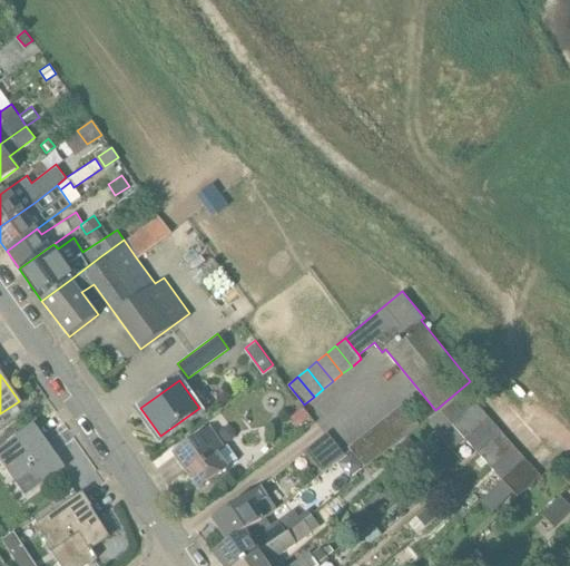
[(441,411),(452,423),(478,402),(468,390),(441,411)]
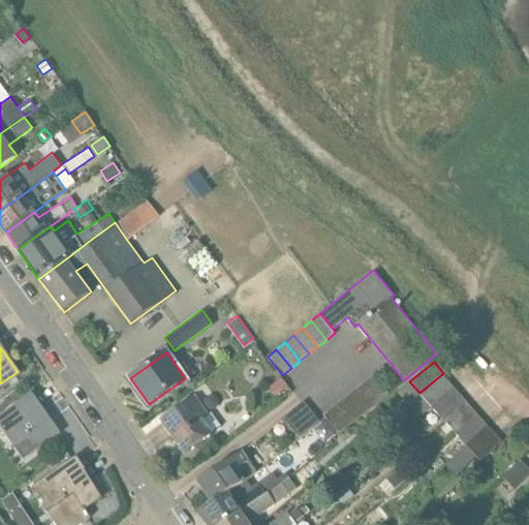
[(380,399),(390,392),(375,373),(366,380),(380,399)]
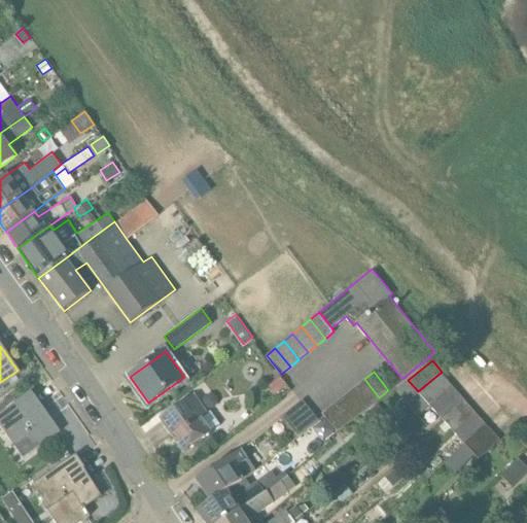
[(418,391),(429,404),(453,385),(442,372),(418,391)]
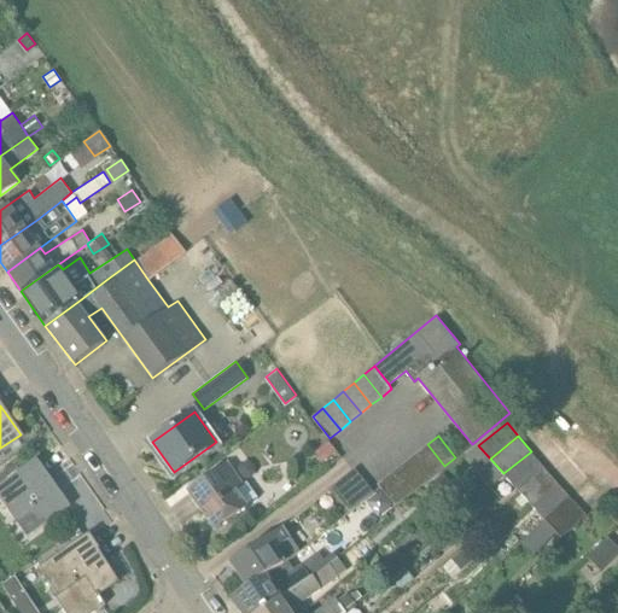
[(328,439),(314,450),(322,461),(337,450),(328,439)]
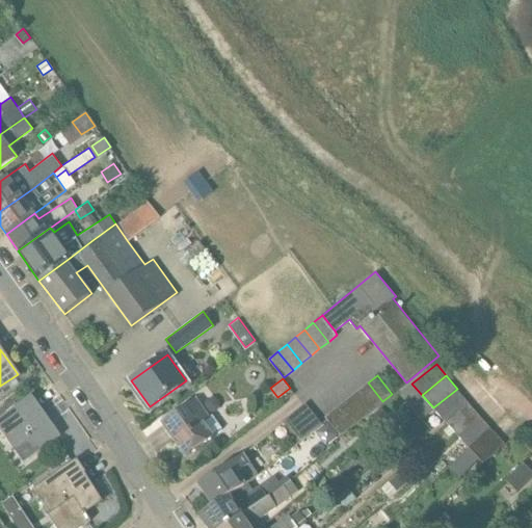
[(373,408),(382,401),(368,383),(358,390),(373,408)]
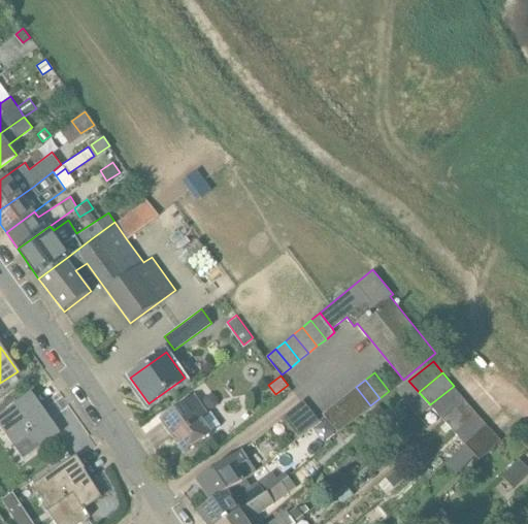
[(430,404),(442,418),(465,398),(454,386),(430,404)]
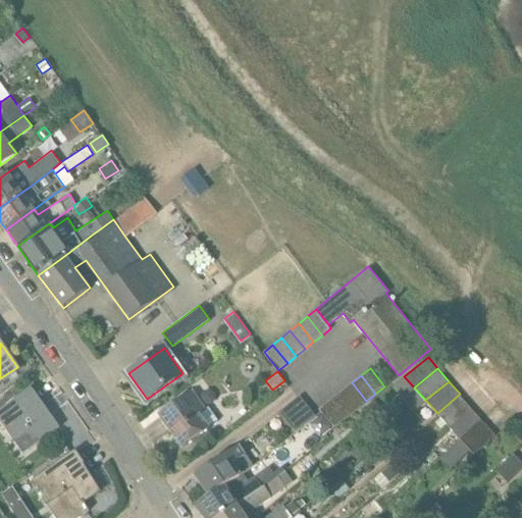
[(357,408),(366,401),(352,382),(343,390),(357,408)]
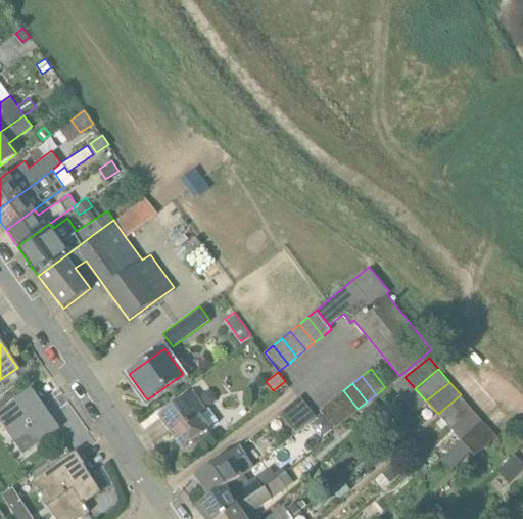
[(0,408),(0,420),(22,453),(59,427),(31,386),(0,408)]
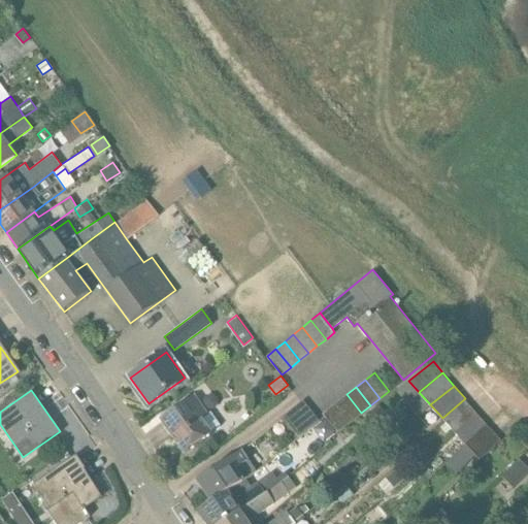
[(352,420),(361,413),(347,394),(337,401),(352,420)]
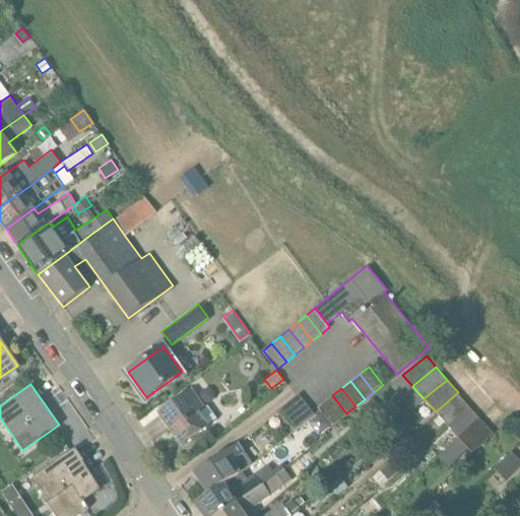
[(181,445),(208,426),(198,411),(205,406),(193,389),(158,413),(181,445)]
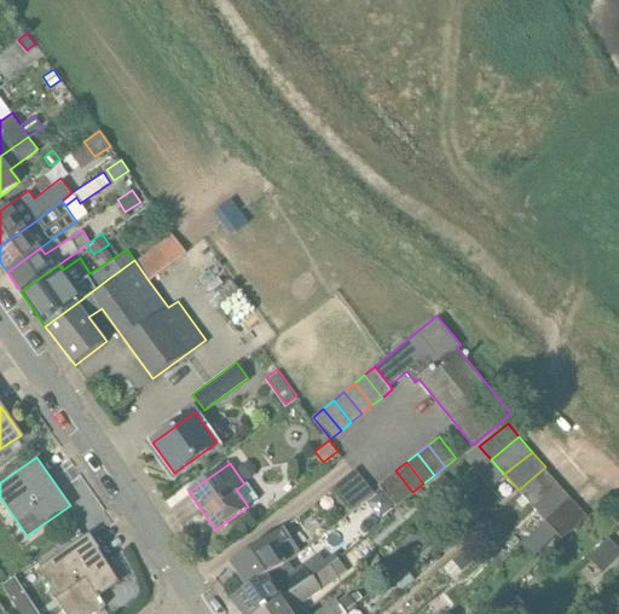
[(519,490),(532,505),(559,481),(545,467),(519,490)]
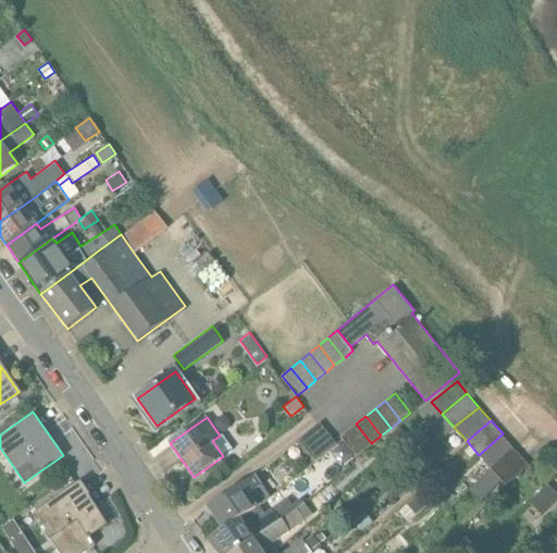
[(320,421),(299,439),(316,459),(336,442),(320,421)]
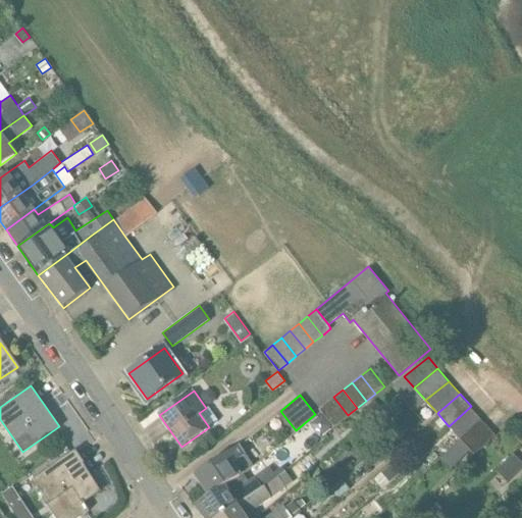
[(338,423),(348,415),(333,397),(324,404),(338,423)]
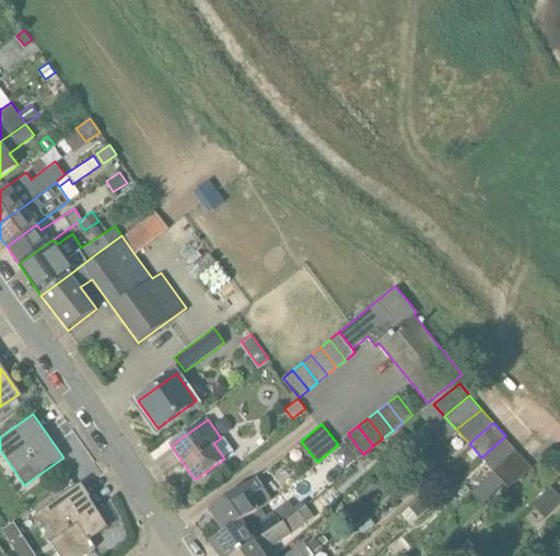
[(397,449),(410,439),(400,428),(388,438),(397,449)]
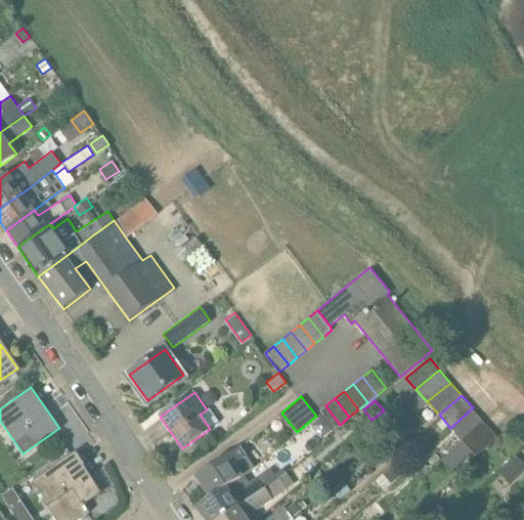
[(332,432),(340,425),(325,405),(317,413),(332,432)]
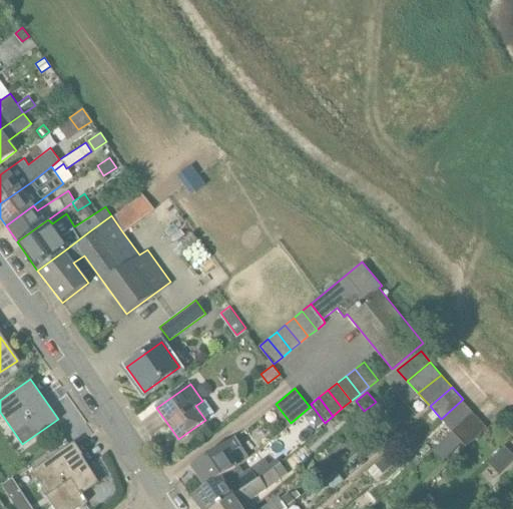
[(441,419),(451,430),(472,410),(463,399),(441,419)]
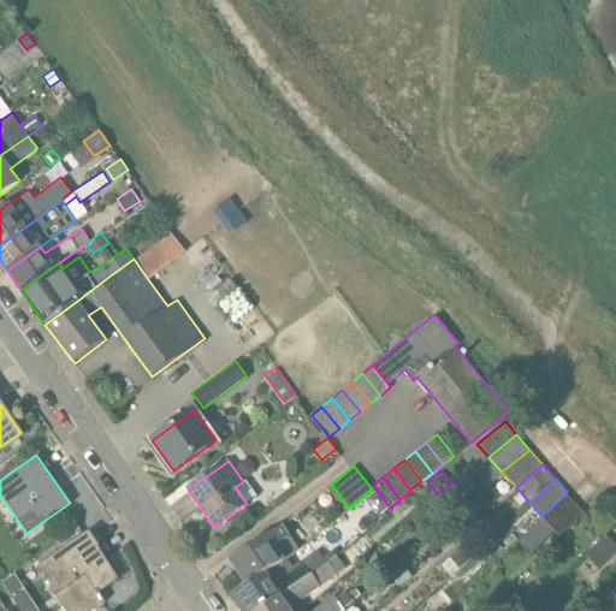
[(567,492),(542,516),(560,535),(585,511),(567,492)]
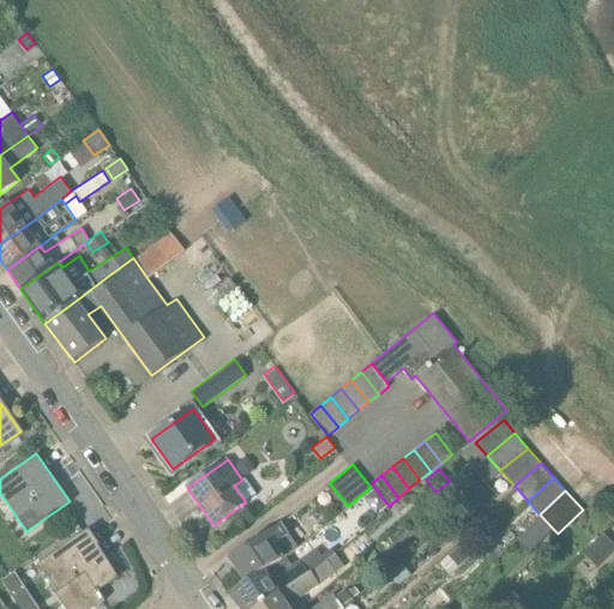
[(228,558),(245,583),(286,556),(276,541),(289,532),(282,522),(228,558)]
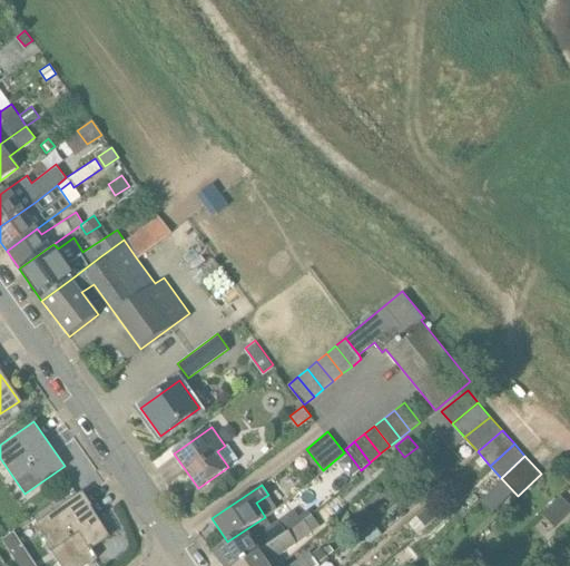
[(37,520),(53,547),(51,549),(61,565),(81,565),(97,557),(89,546),(106,536),(88,508),(91,506),(81,491),(37,520)]
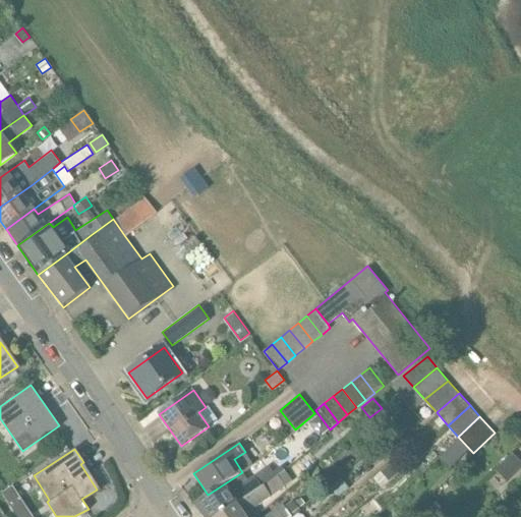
[(520,459),(513,452),(495,468),(506,480),(520,465),(520,459)]
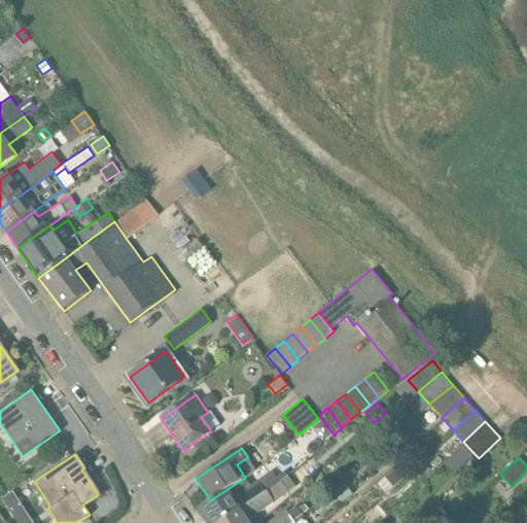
[(386,492),(403,477),(395,466),(377,482),(386,492)]
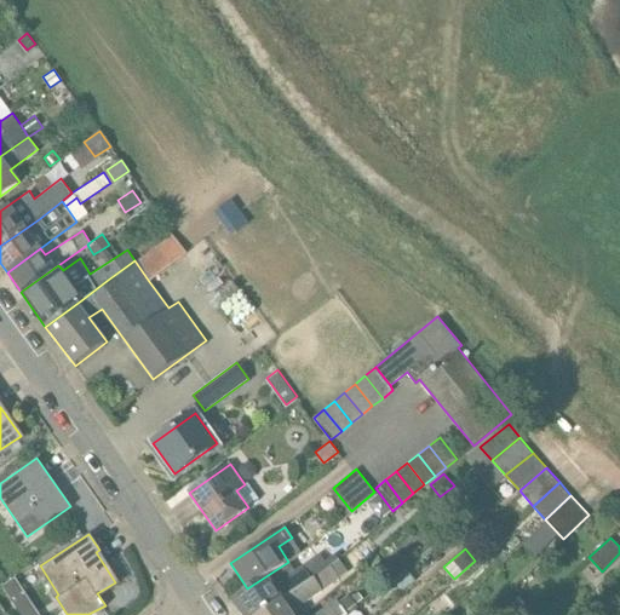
[(231,599),(233,602),(241,614),(256,614),(329,564),(339,557),(336,552),(325,559),(320,552),(294,569),(288,562),(247,588),(231,599)]
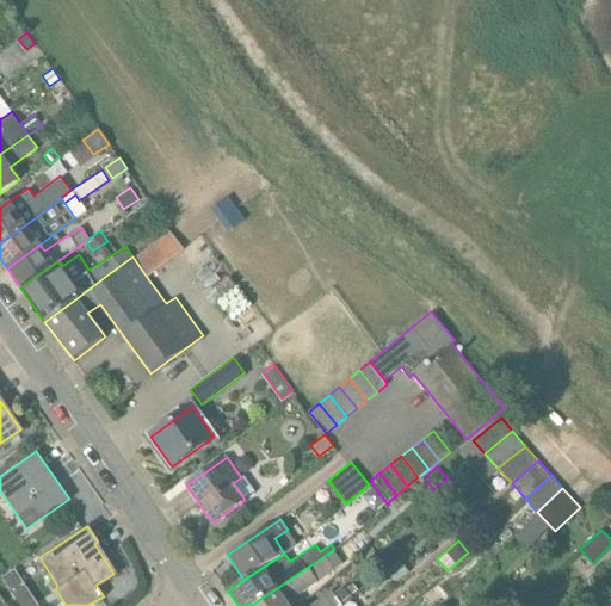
[(288,605),(285,601),(318,580),(333,569),(325,556),(252,605),(288,605)]
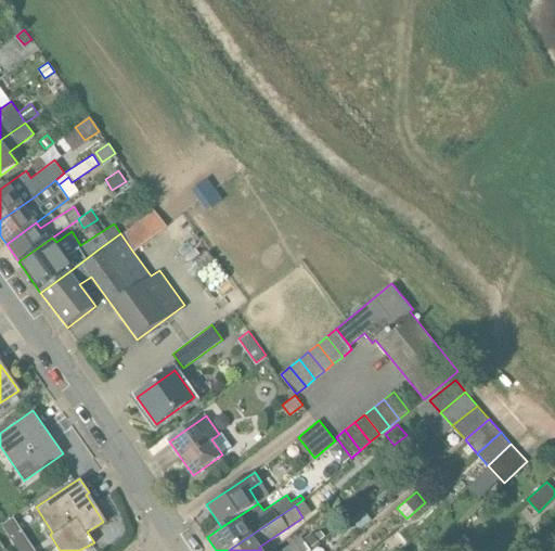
[(372,519),(363,508),(349,519),(358,529),(372,519)]
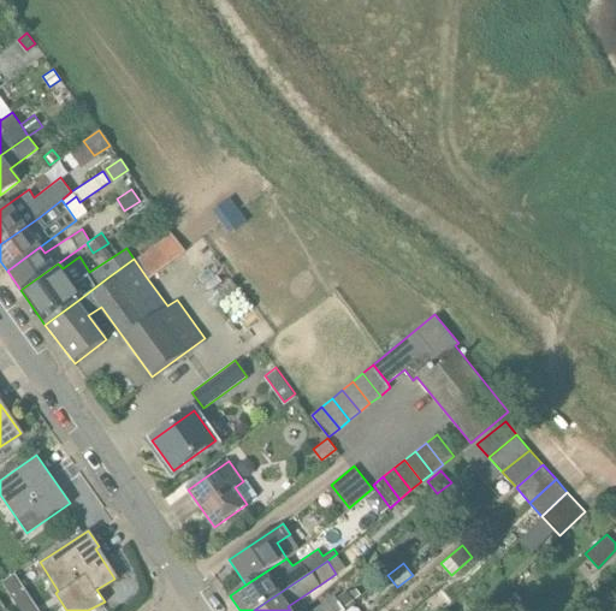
[(11,594),(23,586),(15,573),(1,581),(11,594)]
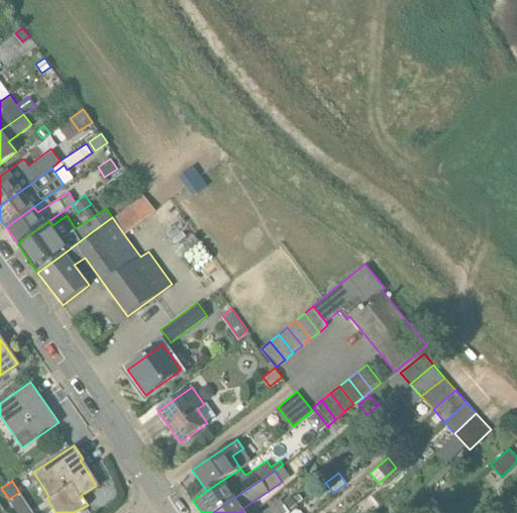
[(289,512),(290,512),(288,511),(297,502),(291,495),(282,501),(281,498),(259,512),(255,508),(249,512),(289,512)]
